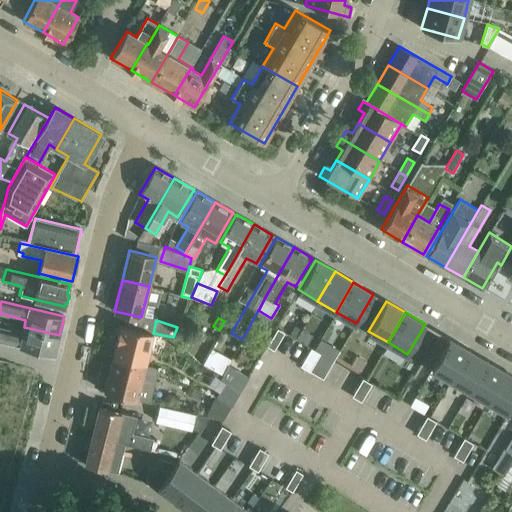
[(153,333),(120,325),(113,356),(145,364),(153,333)]
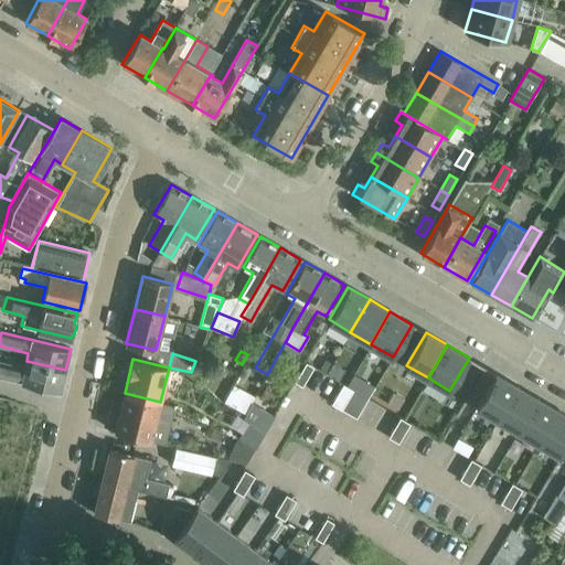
[(65,370),(27,361),(24,369),(0,362),(0,376),(60,392),(65,370)]
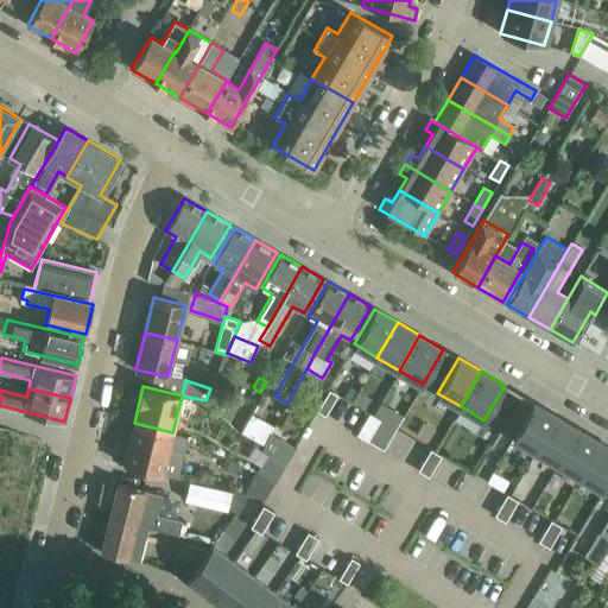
[(329,390),(317,411),(325,416),(337,394),(329,390)]
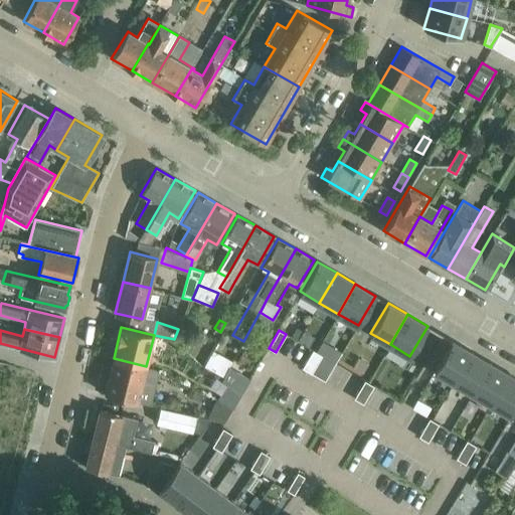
[(473,353),(454,341),(437,371),(456,383),(473,353)]
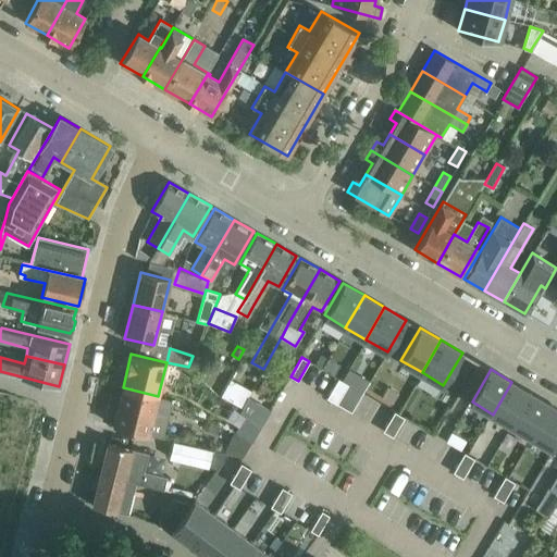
[(221,372),(212,390),(242,406),(250,388),(221,372)]
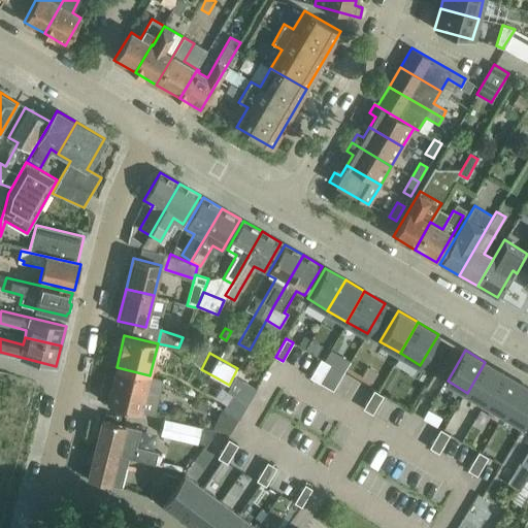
[(321,358),(309,376),(319,383),(330,364),(321,358)]
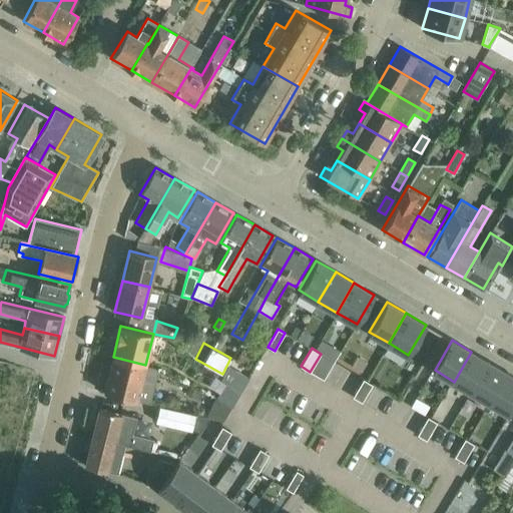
[(490,363),(471,352),(454,382),(473,392),(490,363)]
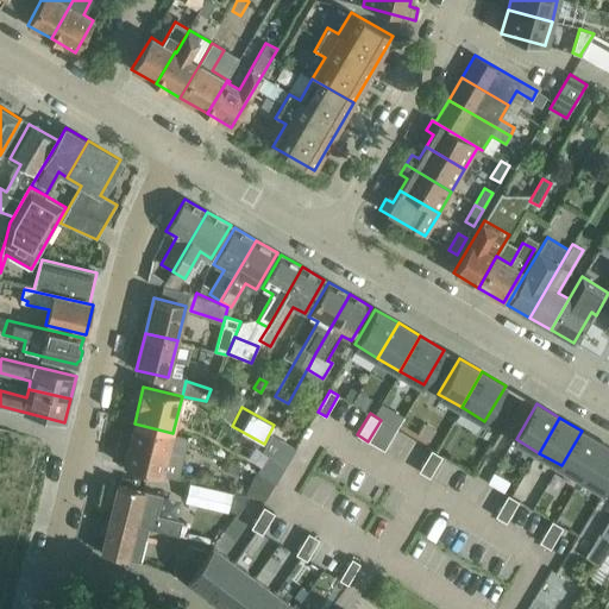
[(381,420),(368,441),(383,450),(396,428),(381,420)]
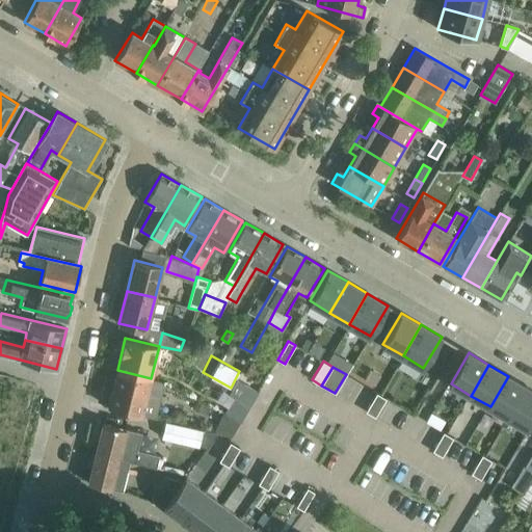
[(164,383),(153,380),(150,382),(116,374),(111,392),(109,395),(108,401),(108,405),(108,406),(156,419),(164,383)]
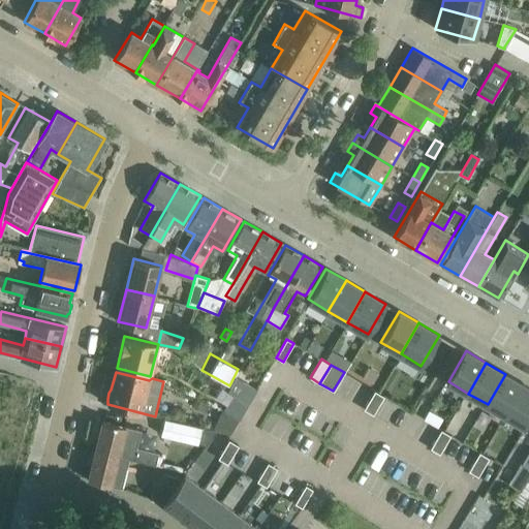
[(525,385),(505,374),(488,404),(506,415),(525,385)]
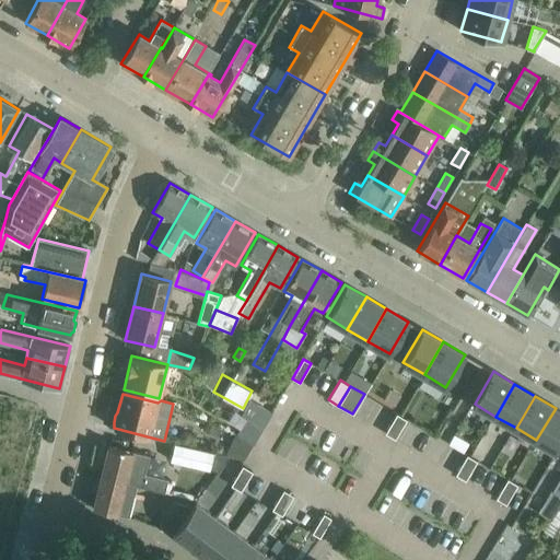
[(260,431),(272,410),(259,403),(249,420),(260,430),(259,430),(260,431)]
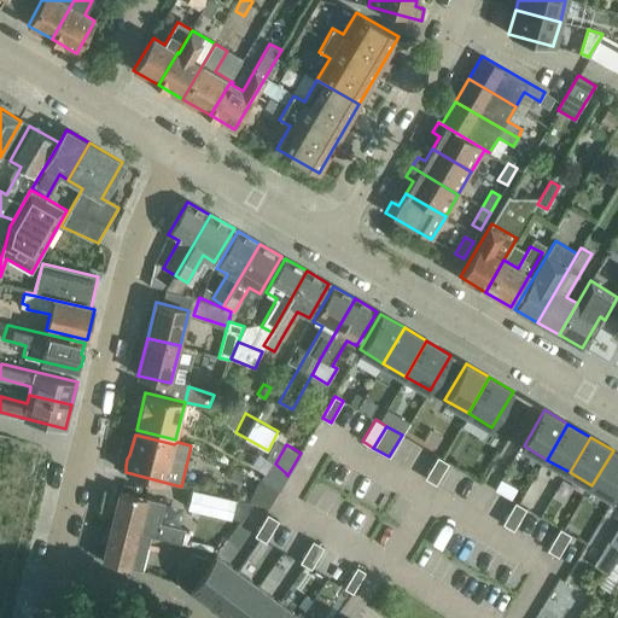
[(617,495),(617,453),(613,450),(592,485),(616,500),(617,495)]
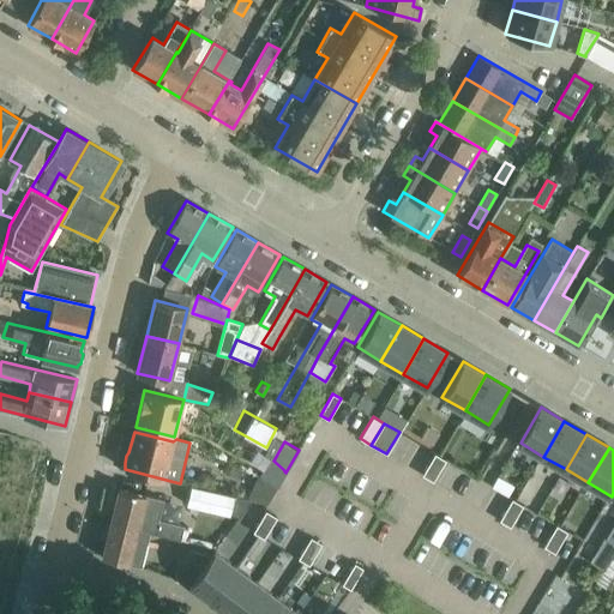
[(434,453),(422,475),(433,481),(445,459),(434,453)]
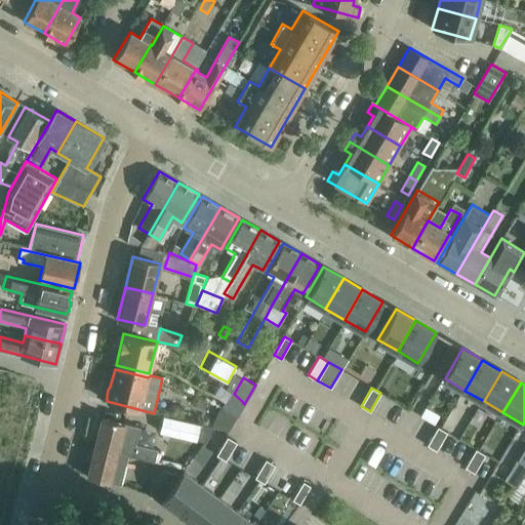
[(232,392),(221,407),(236,416),(243,403),(244,403),(234,394),(232,392)]
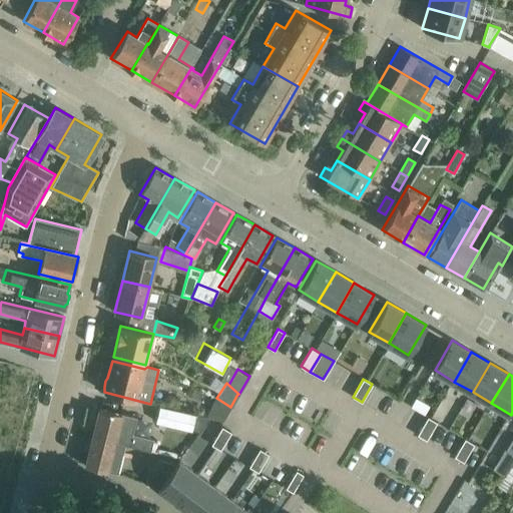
[(230,409),(214,400),(206,418),(219,421),(219,420),(222,421),(230,409)]
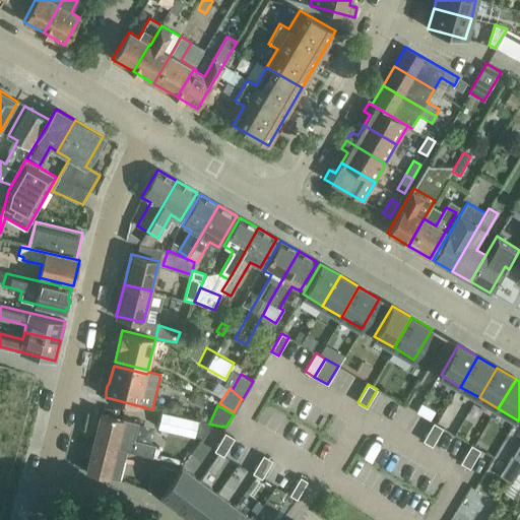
[(101,413),(93,443),(150,457),(152,446),(127,440),(128,437),(119,435),(123,419),(101,413)]
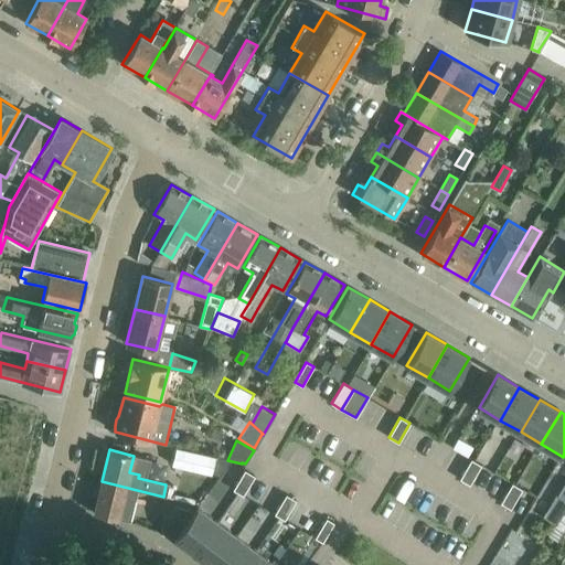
[(471,459),(459,479),(469,484),(481,465),(471,459)]
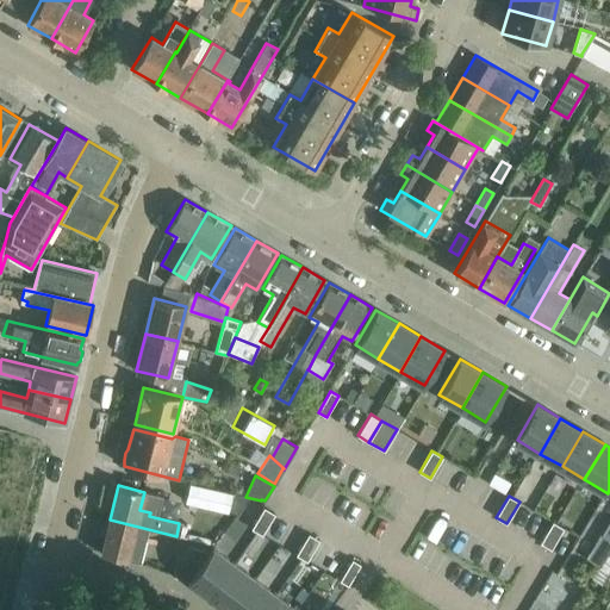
[(263,508),(251,528),(262,535),(274,514),(263,508)]
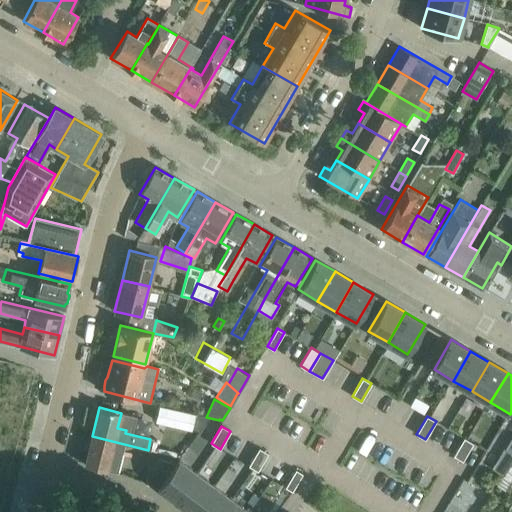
[(148,450),(92,436),(85,465),(107,470),(110,454),(119,456),(120,453),(145,459),(148,450)]
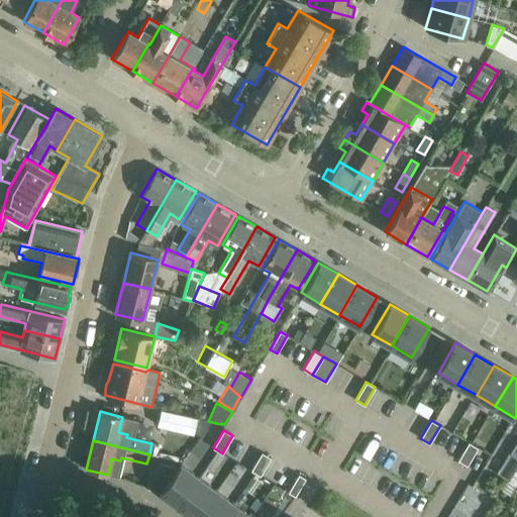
[(508,481),(516,464),(516,440),(510,453),(509,453),(497,474),(508,481)]
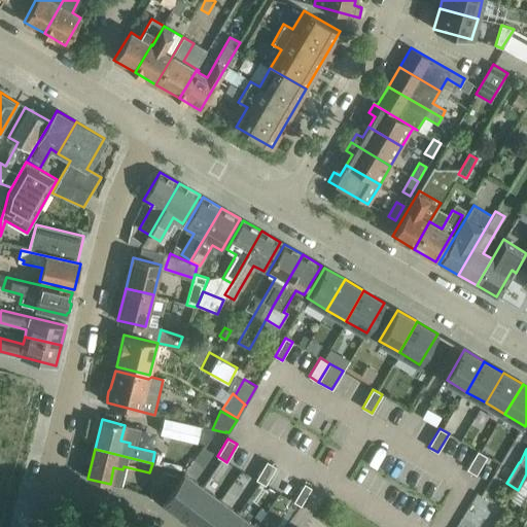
[(478,451),(466,469),(476,475),(487,456),(478,451)]
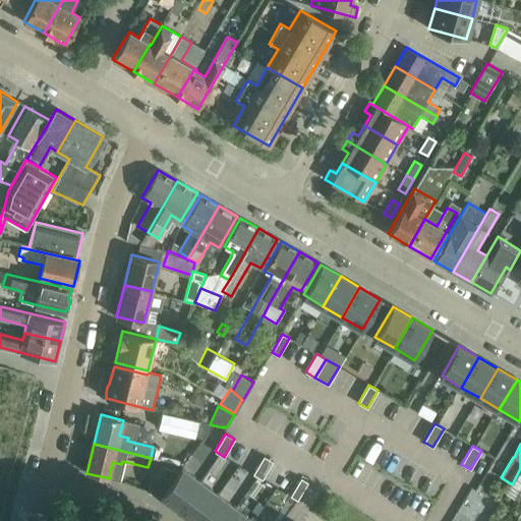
[(264,456),(252,473),(262,479),(273,461),(264,456)]
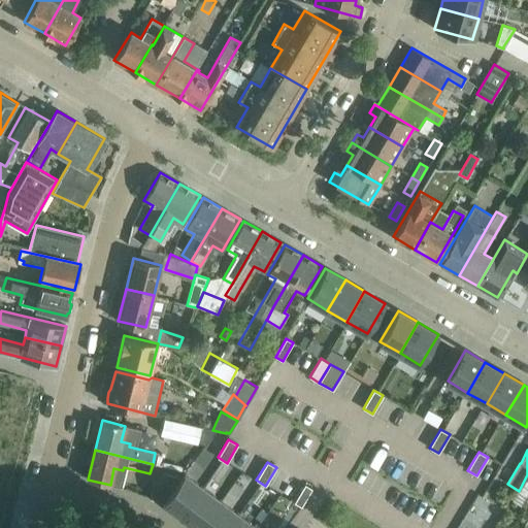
[(201,489),(183,474),(161,503),(179,518),(201,489)]
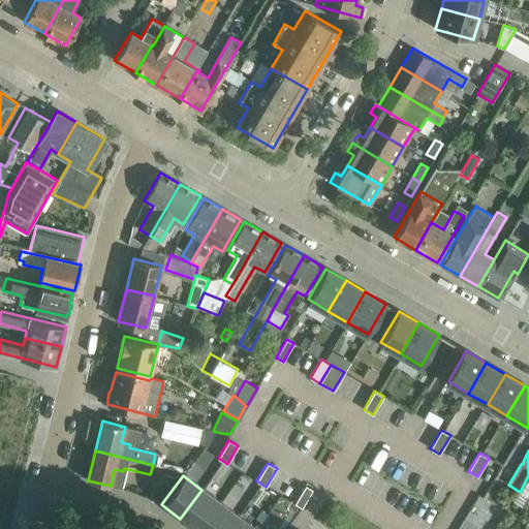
[(528,475),(520,492),(512,502),(524,509),(528,501),(528,475)]
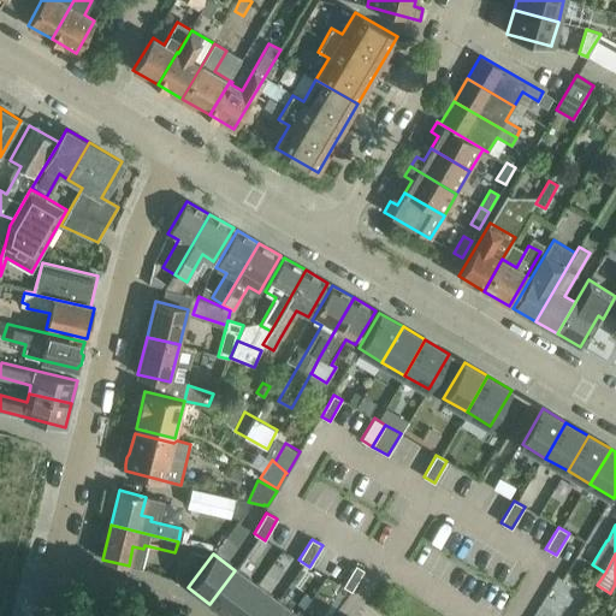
[(343,586),(343,587),(350,592),(363,569),(355,564),(343,586)]
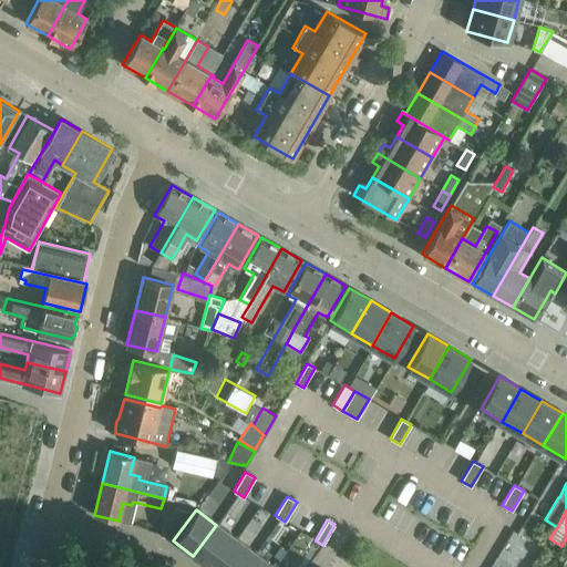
[(214,566),(235,539),(216,525),(193,556),(208,566),(214,566)]
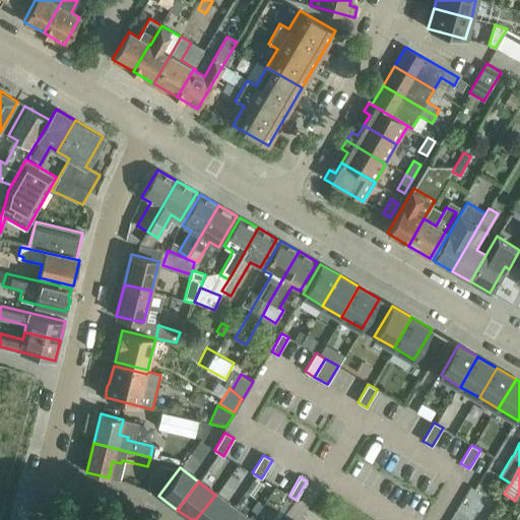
[(215,495),(196,519),(223,519),(234,508),(215,495)]
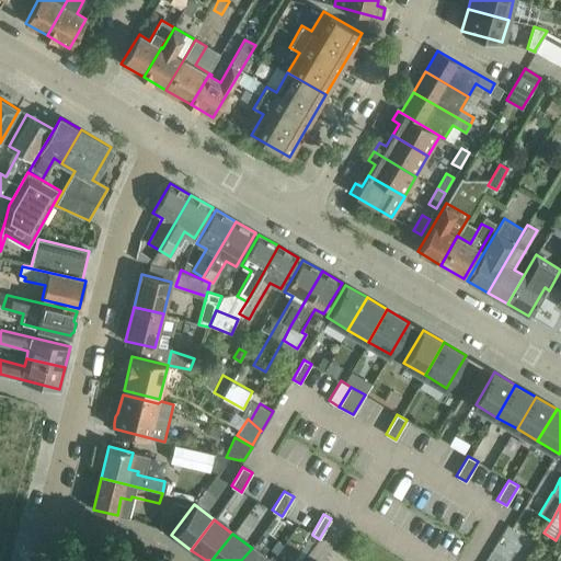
[(519,535),(513,546),(527,553),(533,542),(519,535)]
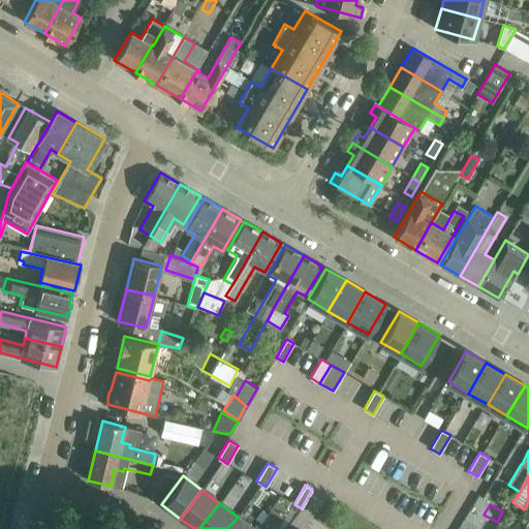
[(253,528),(238,517),(227,528),(253,528)]
